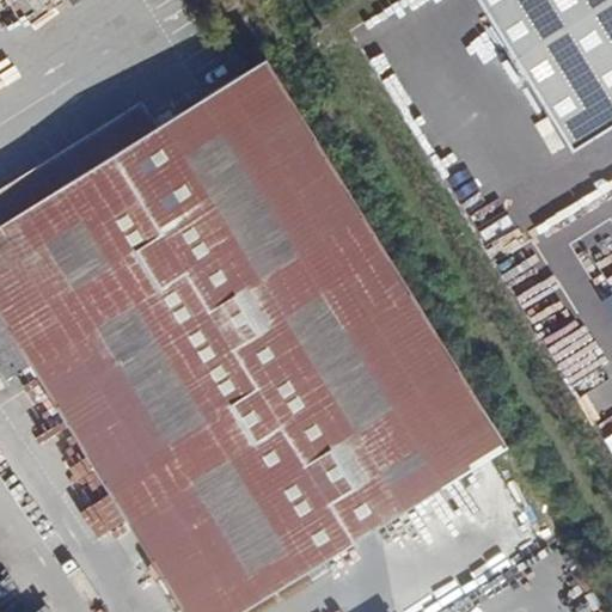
[(506,447),(264,57),(160,123),(0,224),(0,380),(1,383),(31,365),(184,611),(242,611),(384,524),(469,470),(506,447)]
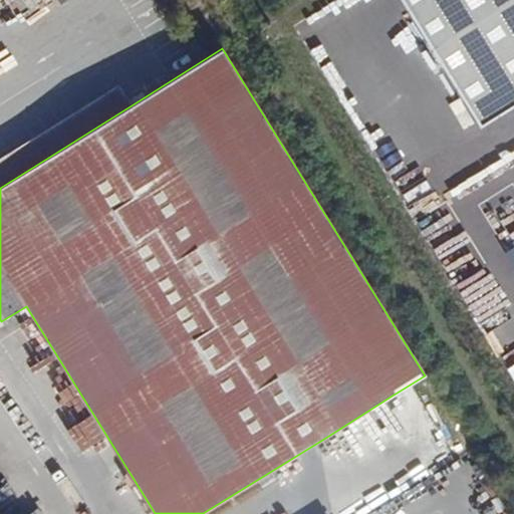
[(0,188),(135,103),(120,82),(0,157),(0,188)]
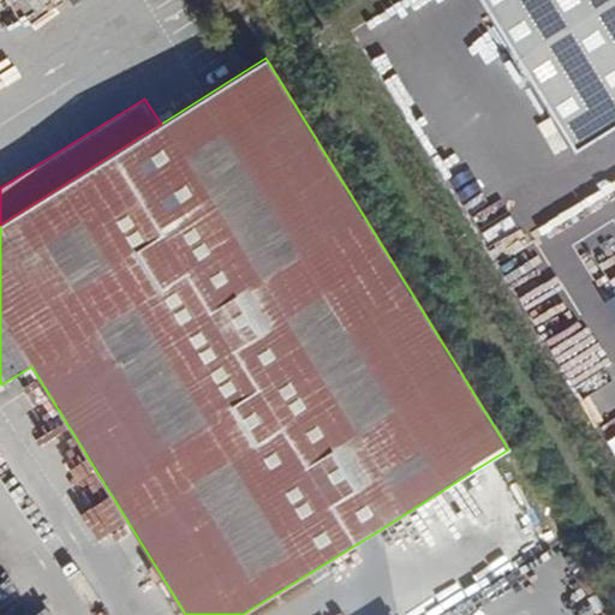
[(614,404),(580,427),(599,458),(614,448),(614,404)]
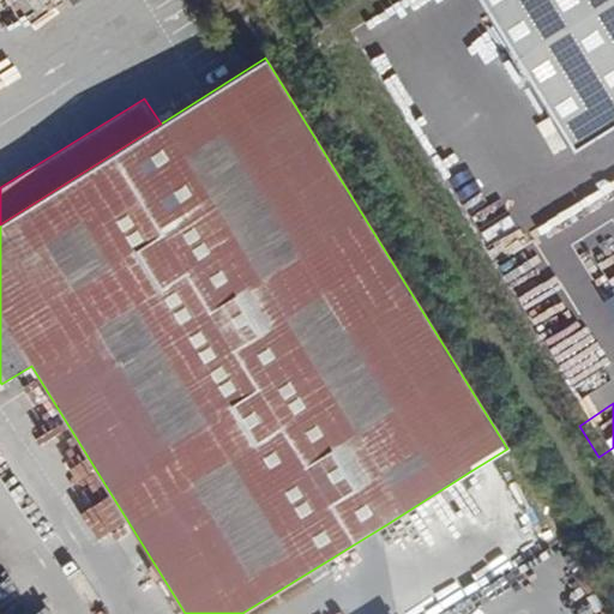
[(613,447),(599,457),(613,482),(613,447)]
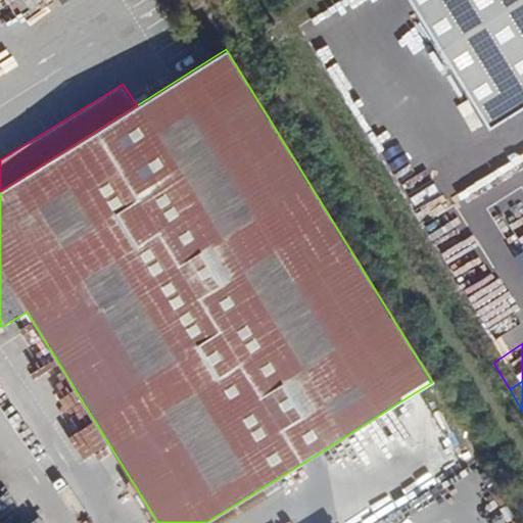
[(400,401),(328,447),(358,495),(365,491),(359,482),(426,440),(400,401)]
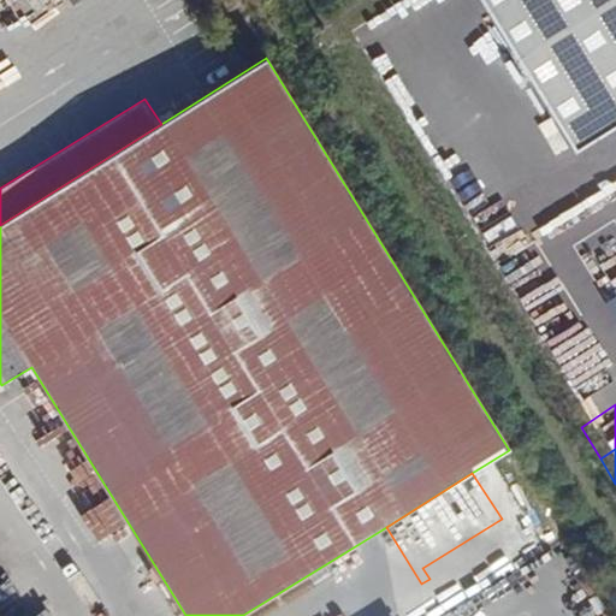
[(452,615),(594,615),(562,555),(452,615)]
